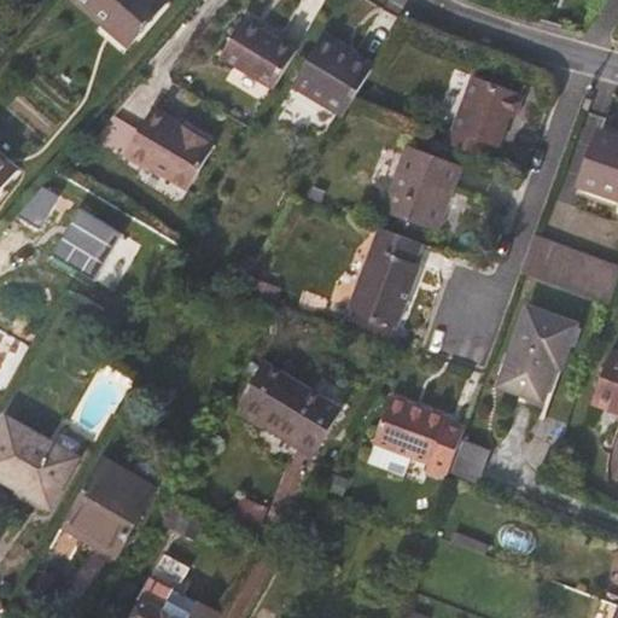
[(170,0),(85,0),(106,19),(112,13),(140,36),(170,0)]
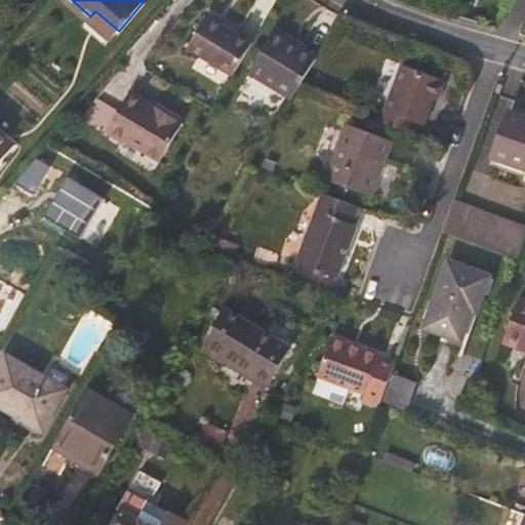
[(233,77),(252,44),(207,18),(189,50),(233,77)]
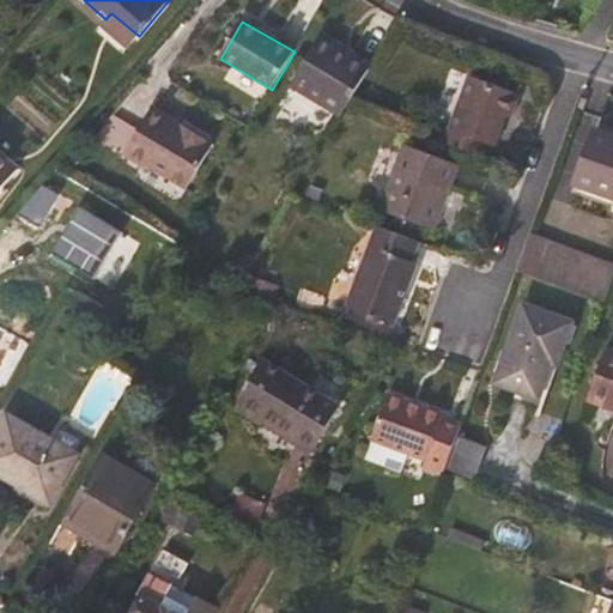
[(374,62),(327,34),(297,85),(347,113),(374,62)]
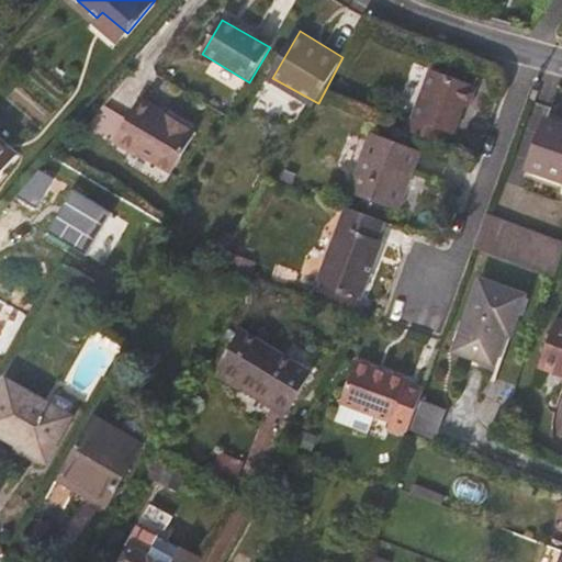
[(457,134),(468,105),(473,108),(480,89),(430,70),(407,132),(444,145),(448,132),(457,134)]
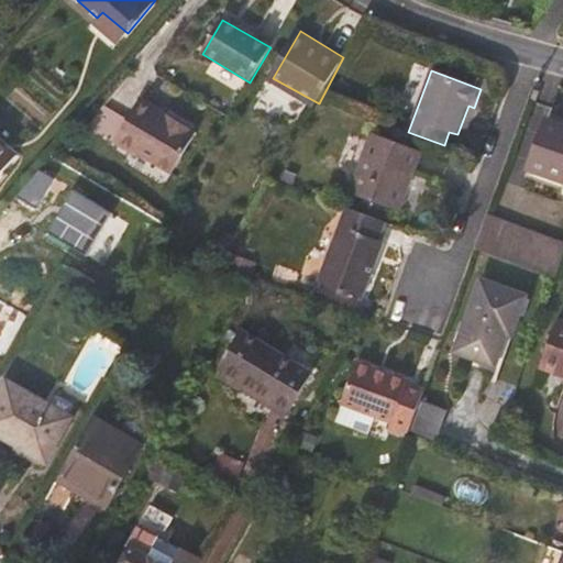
[(163,121),(139,107),(134,112),(161,128),(163,121)]
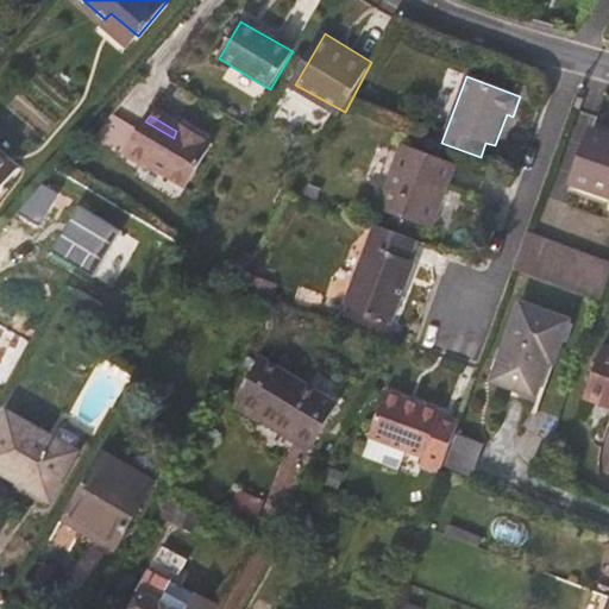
[(180,196),(207,150),(176,131),(174,138),(145,121),(120,165),(143,179),(145,175),(180,196)]
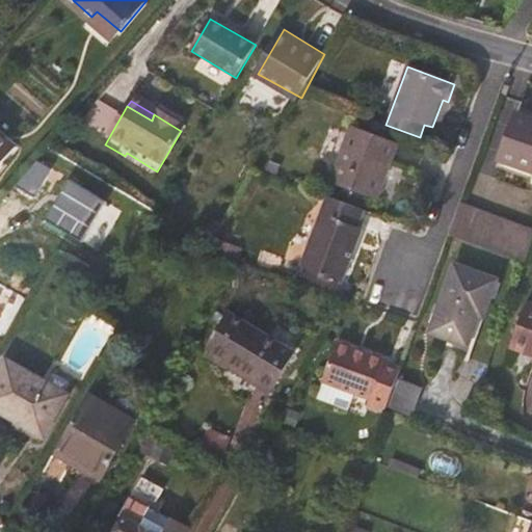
[(531,171),(531,117),(516,111),(498,159),(531,171)]
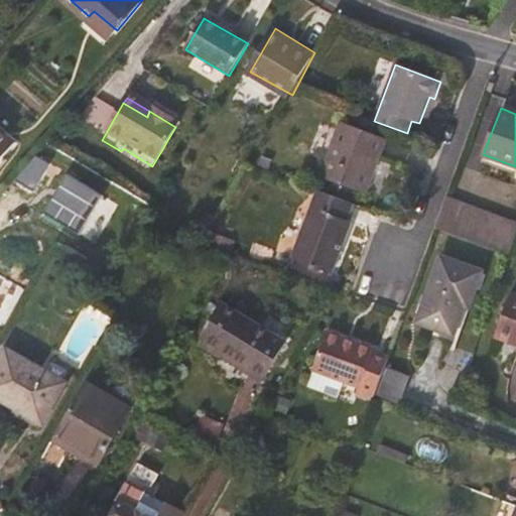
[(387,140),(340,123),(319,177),(367,194),(387,140)]
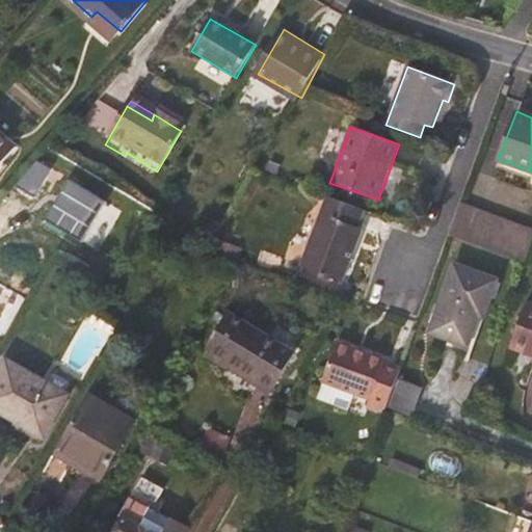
[(0,166),(16,149),(0,134),(0,166)]
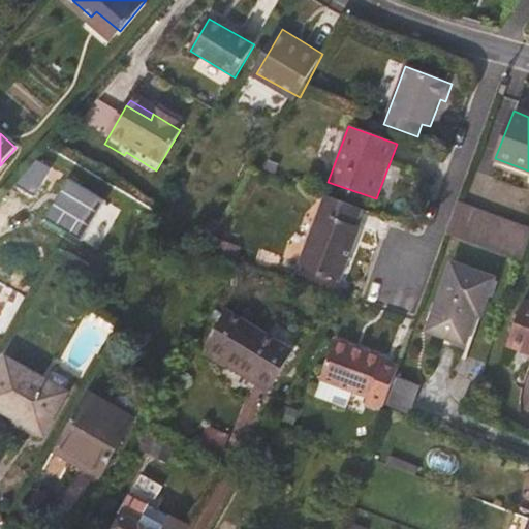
[(51,220),(88,241),(116,189),(79,169),(51,220)]
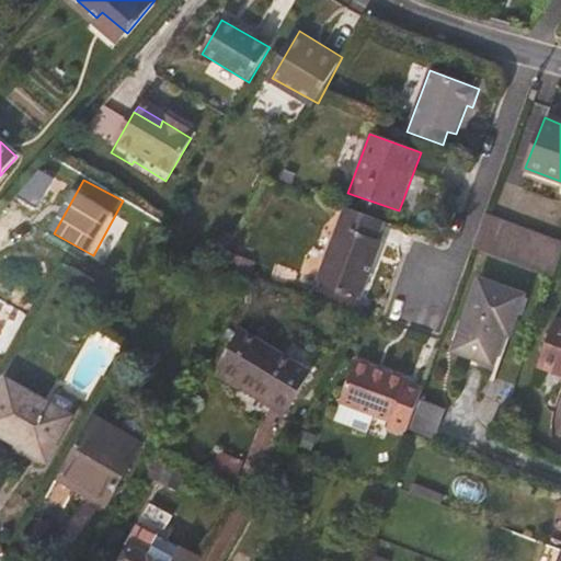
[(363,298),(385,241),(379,239),(386,222),(344,206),(317,282),(363,298)]
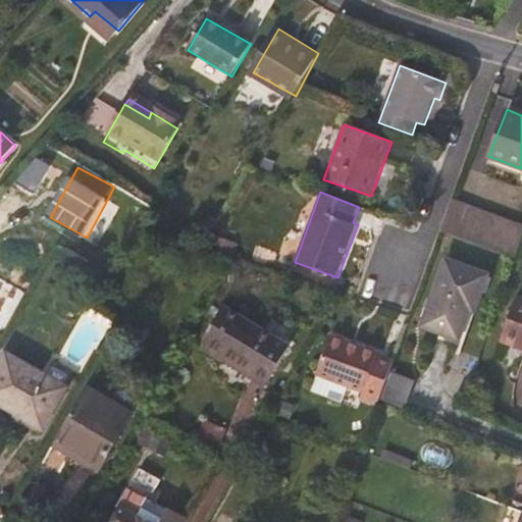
[(518,253),(521,242),(521,226),(452,204),(440,232),(516,259),(518,253)]
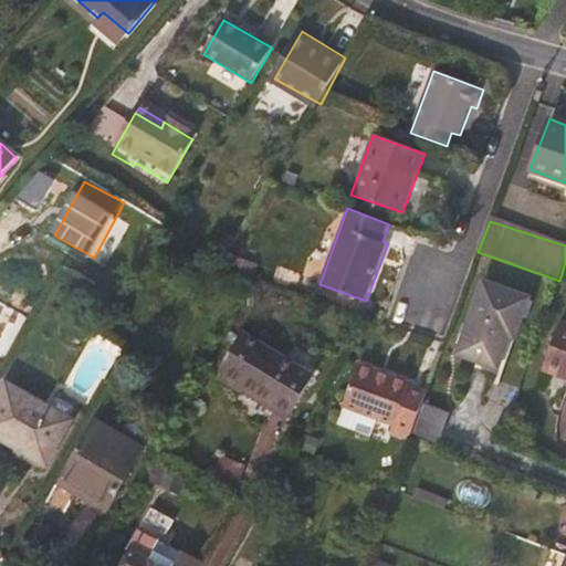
[(250,281),(255,263),(229,253),(218,271),(250,281)]
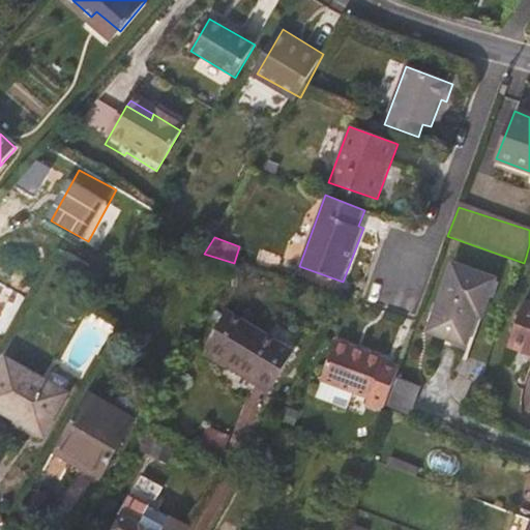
[(495,278),(453,264),(430,331),(466,345),(477,315),(481,316),(495,278)]
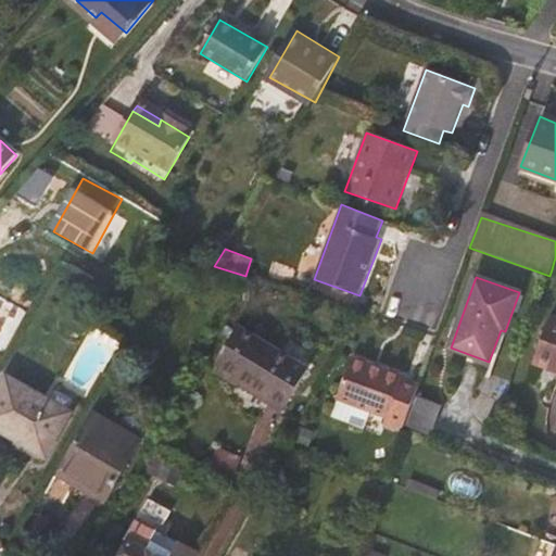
[(555,317),(552,316),(534,362),(555,369),(555,317)]
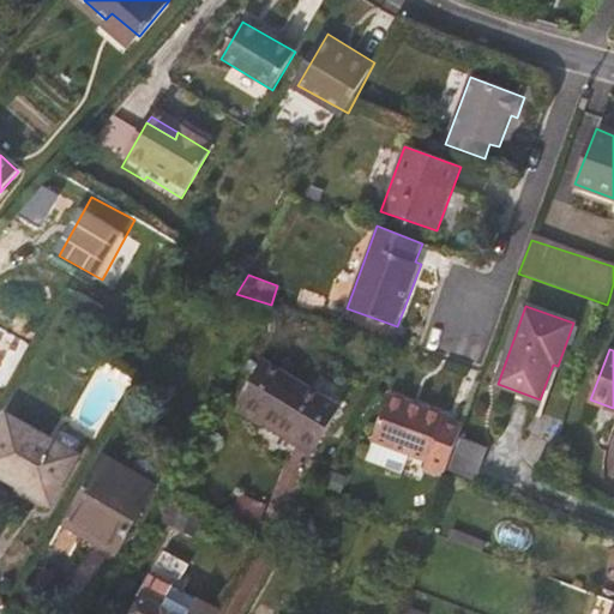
[(339,407),(264,361),(236,408),(262,422),(265,419),(315,447),(339,407)]
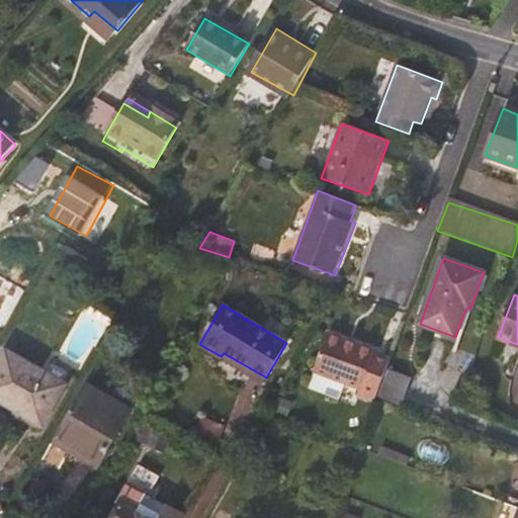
[(376,400),(391,357),(372,351),(371,349),(328,334),(314,372),(358,387),(356,396),(374,403),(376,400)]
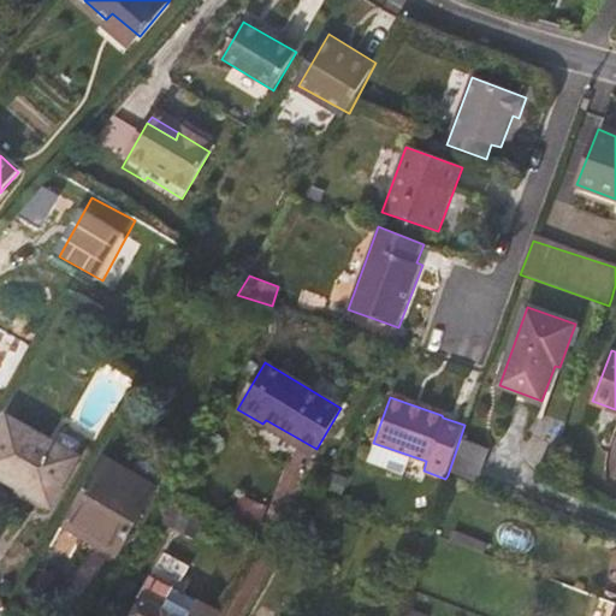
[(78,457),(7,418),(0,431),(0,475),(51,504),(78,457)]
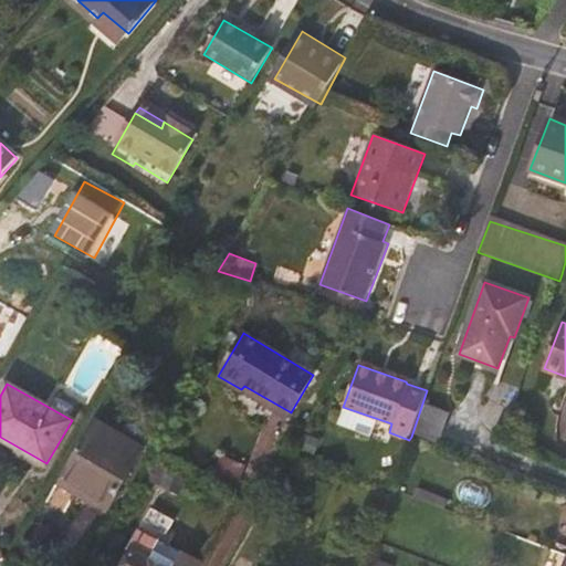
[(104,512),(138,457),(88,428),(59,480),(87,496),(84,501),(104,512)]
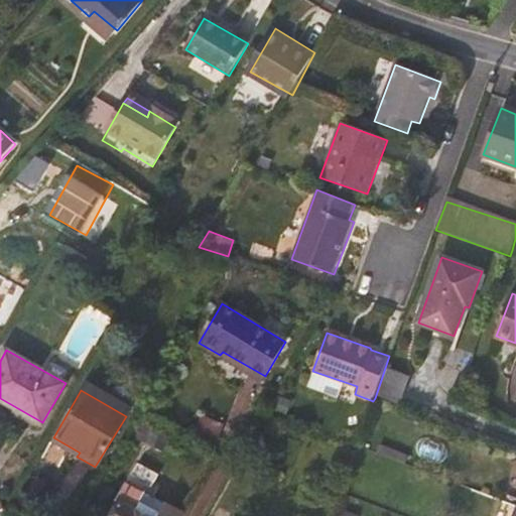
[(182,515),(183,515),(139,490),(146,478),(131,469),(116,496),(121,499),(110,515),(182,515)]
